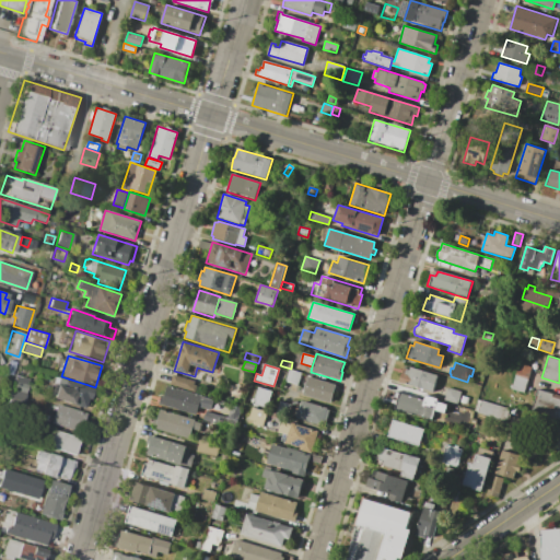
[(518,364),(532,368),(524,393),(511,389),(518,364)]
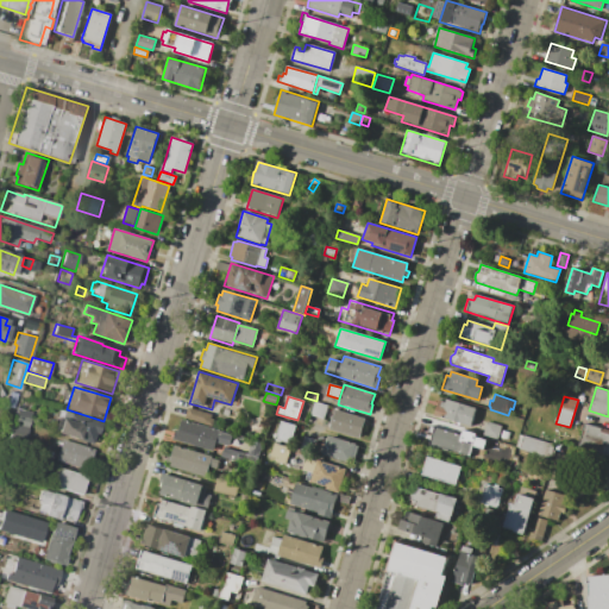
[(439,397),(476,408),(470,427),(433,415),(439,397)]
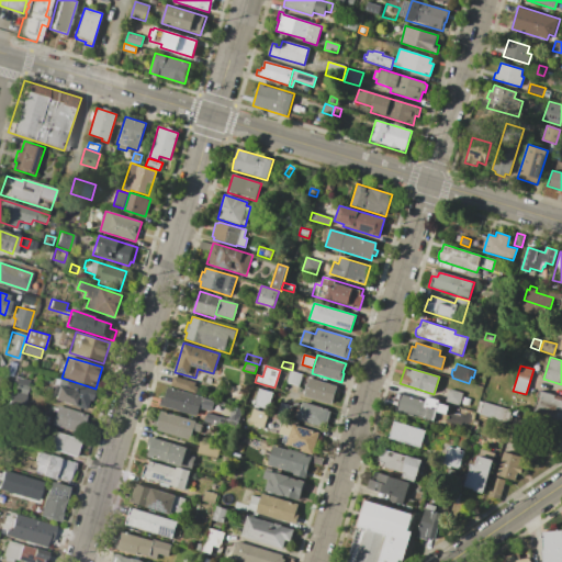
[(290,370),(302,373),(299,388),(287,383),(290,370)]
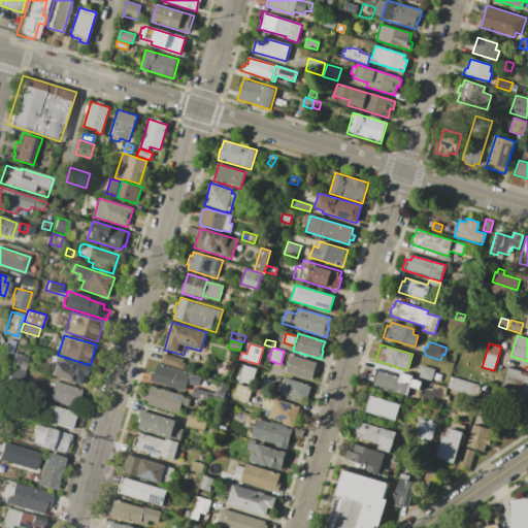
[(265,350),(270,351),(265,369),(260,367),(265,350)]
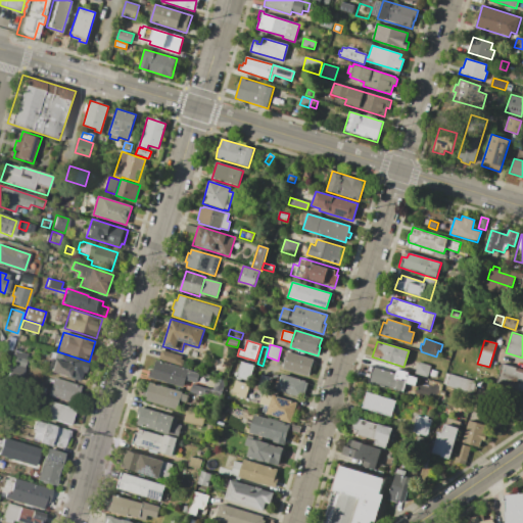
[(162,349),(182,355),(181,360),(186,361),(184,367),(159,360),(162,349)]
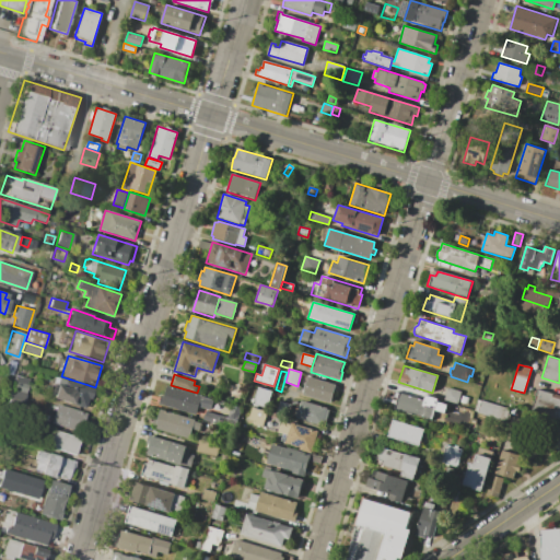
[(15,375),(30,380),(30,382),(33,382),(31,389),(27,388),(26,394),(11,389),(15,375)]
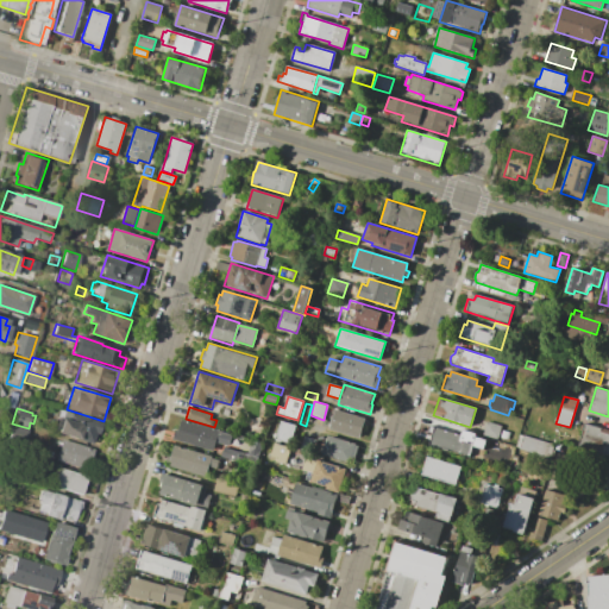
[(56,433),(57,431),(52,428),(58,409),(102,424),(99,435),(95,434),(93,445),(56,433)]
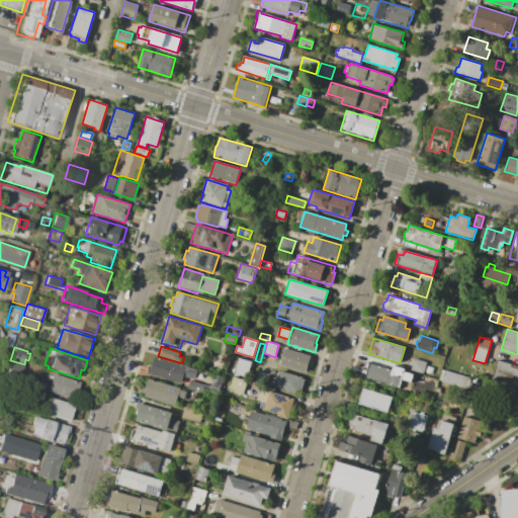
[(285,349),(311,356),(306,373),(280,366),(285,349)]
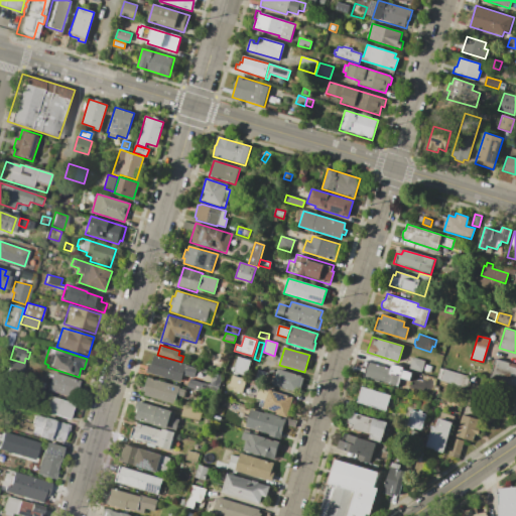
[(154,356),(198,369),(195,378),(182,375),(180,383),(146,373),(149,365),(151,365),(154,356)]
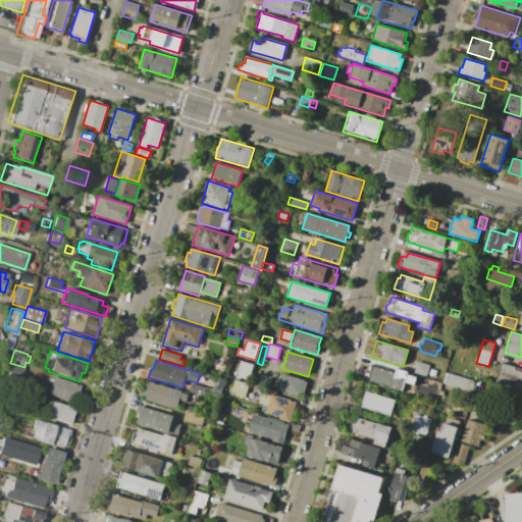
[(241,361),(254,365),(252,374),(255,376),(253,382),(236,377),(241,361)]
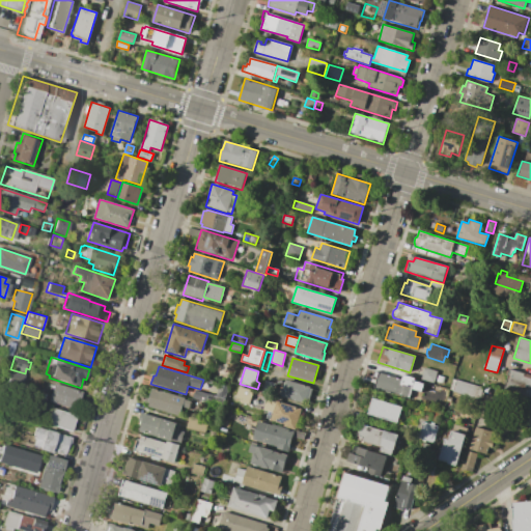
[(424,368),(438,372),(434,384),(420,380),(424,368)]
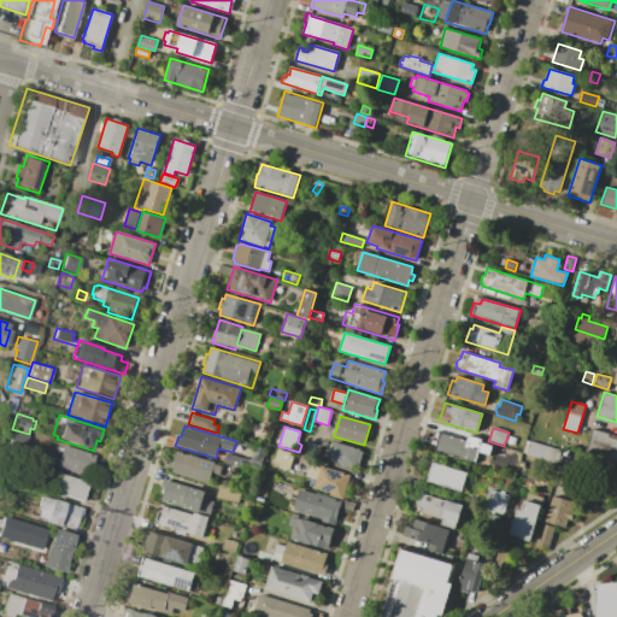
[(592,428),(609,434),(607,438),(616,440),(616,463),(585,453),(592,428)]
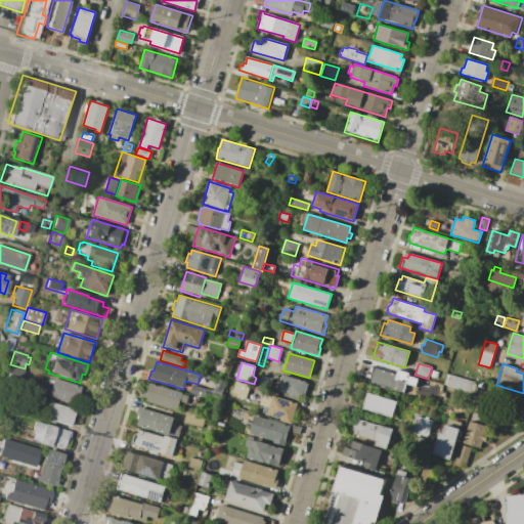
[(7,378),(10,365),(24,369),(19,382),(7,378)]
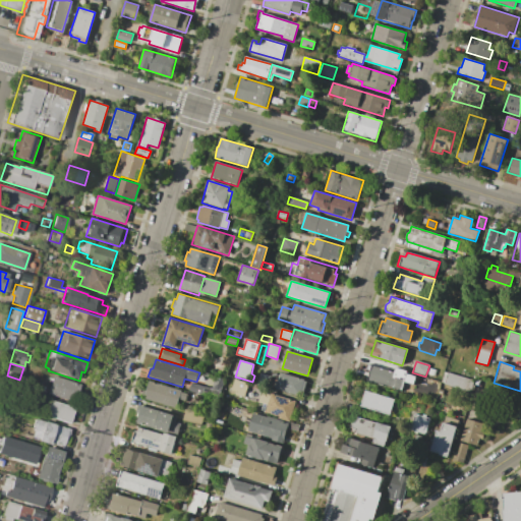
[(367,381),(369,371),(366,370),(367,364),(393,371),(395,367),(407,370),(401,391),(367,381)]
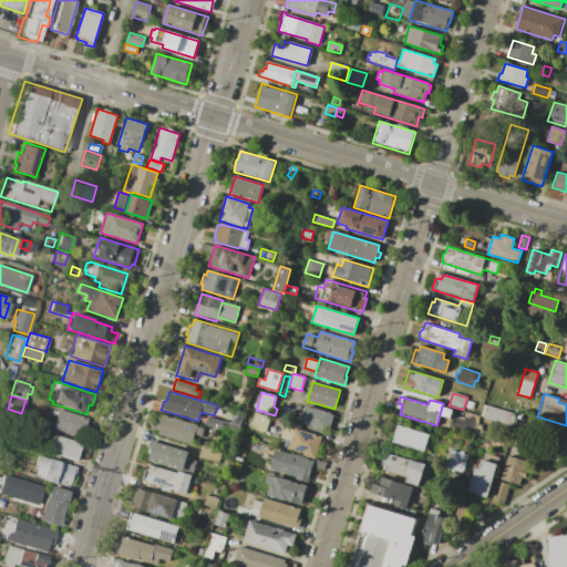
[(467,401),(475,403),(473,410),(465,408),(467,401)]
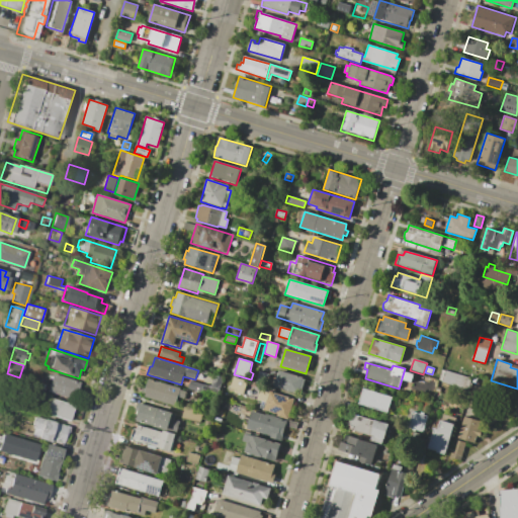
[(442,369),(467,377),(463,390),(438,382),(442,369)]
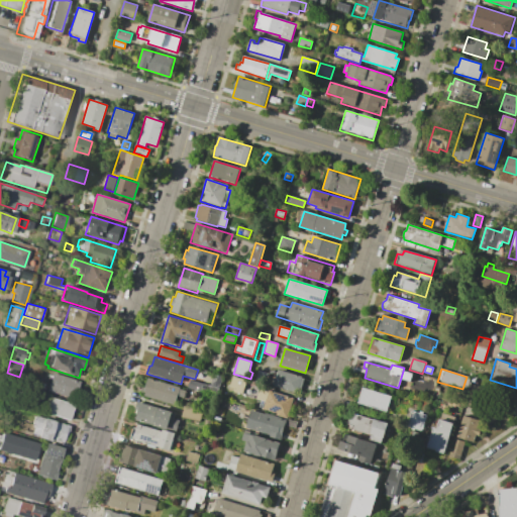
[(279,370),(302,377),(297,394),(274,387),(279,370)]
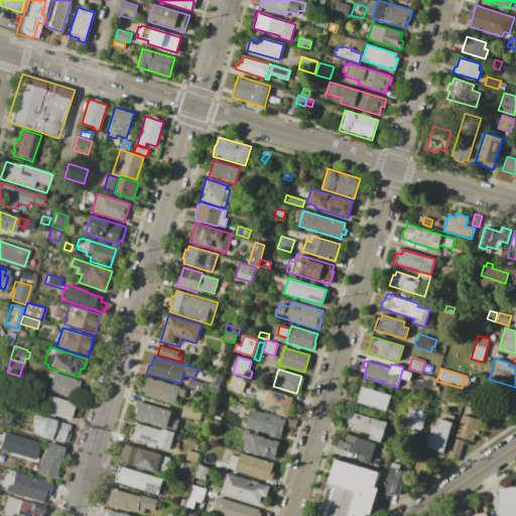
[(405,369),(411,371),(409,377),(403,375),(405,369)]
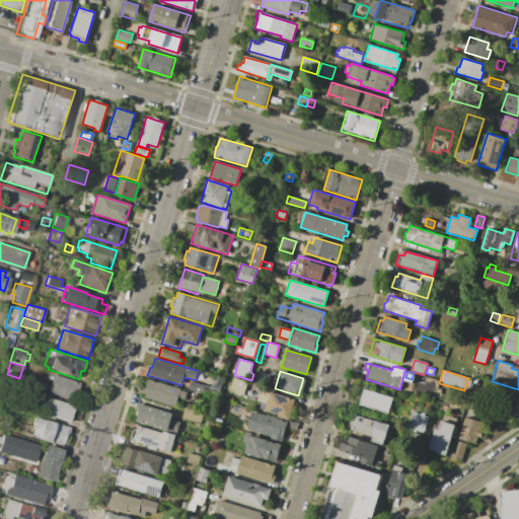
[(258,372),(271,375),(269,383),(256,380),(258,372)]
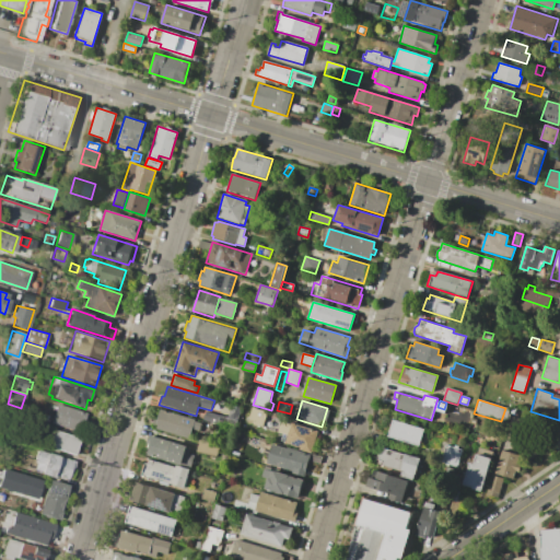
[(56,405),(86,413),(80,433),(50,423),(56,405)]
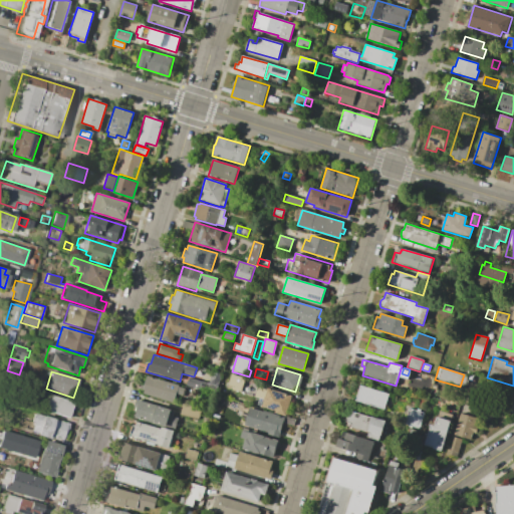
[(213,371),(219,373),(216,384),(210,382),(213,371)]
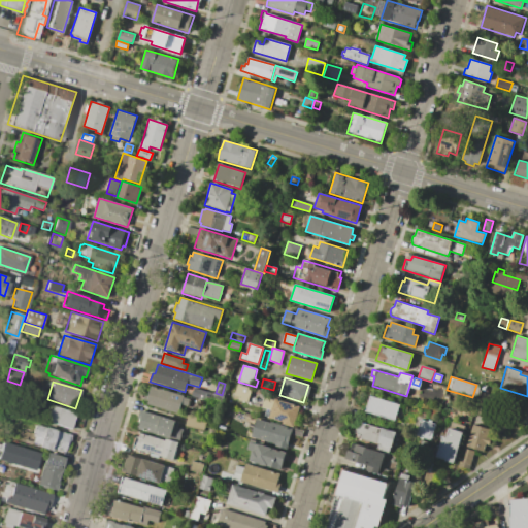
[(238,385),(253,389),(249,403),(234,398),(238,385)]
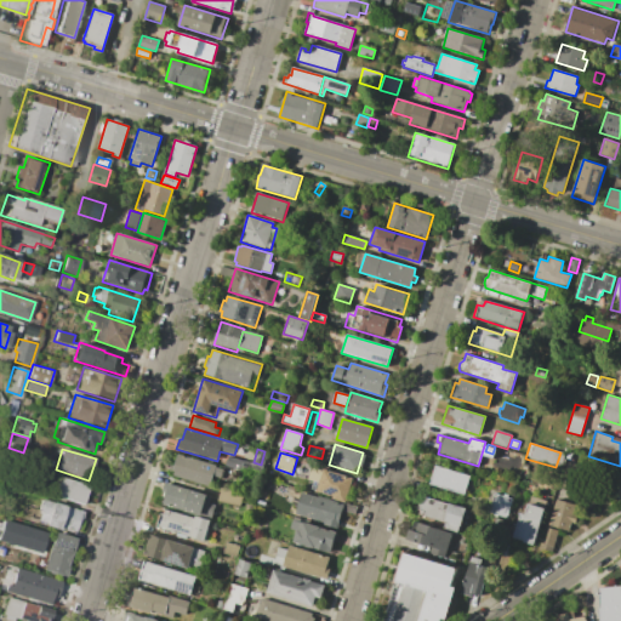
[(177,454),(216,466),(216,467),(223,469),(221,479),(212,477),(210,486),(169,474),(171,465),(174,466),(177,454)]
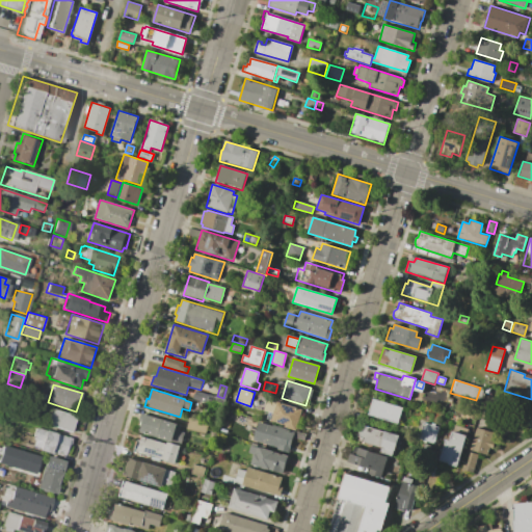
[(195,391),(225,400),(222,408),(193,400),(195,391)]
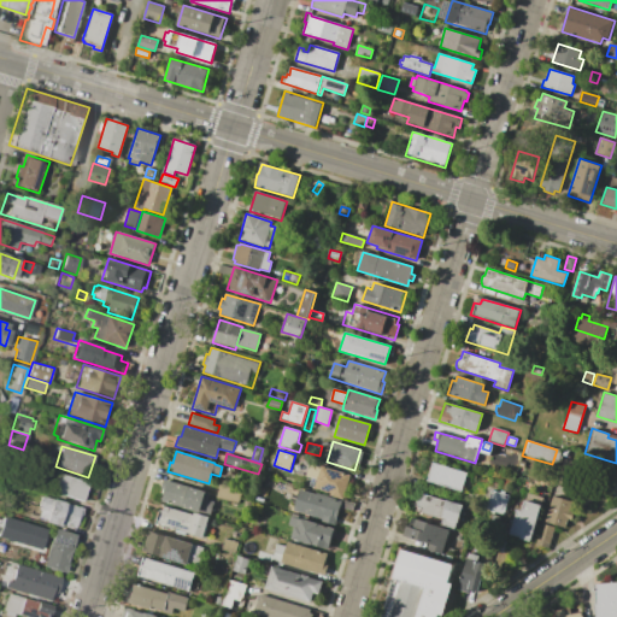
[(433,463),(466,472),(462,492),(427,481),(433,463)]
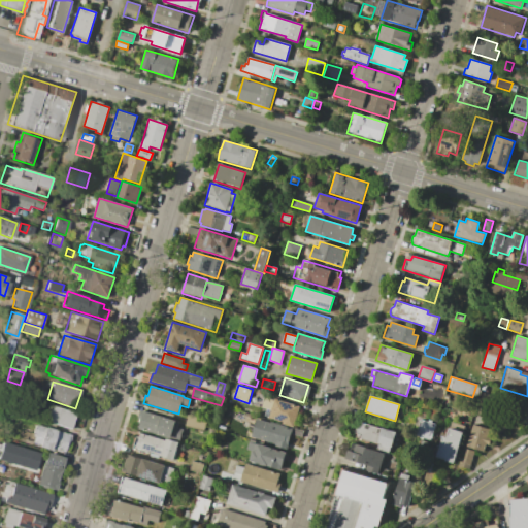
[(444,397),(450,398),(446,409),(441,407),(444,397)]
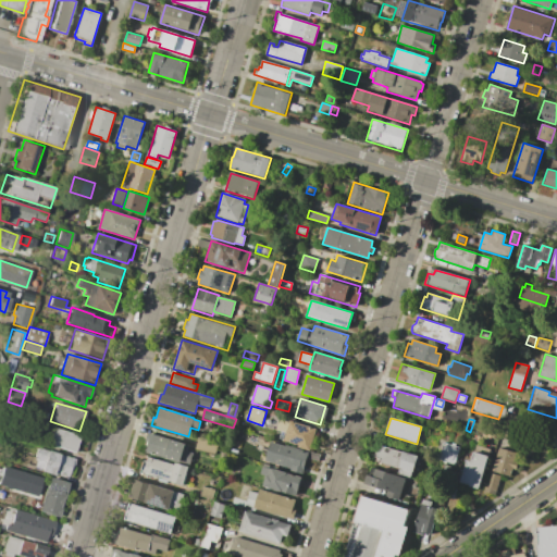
[(289,421),(317,429),(310,452),(297,447),(298,445),(279,440),(281,431),(286,432),(289,421)]
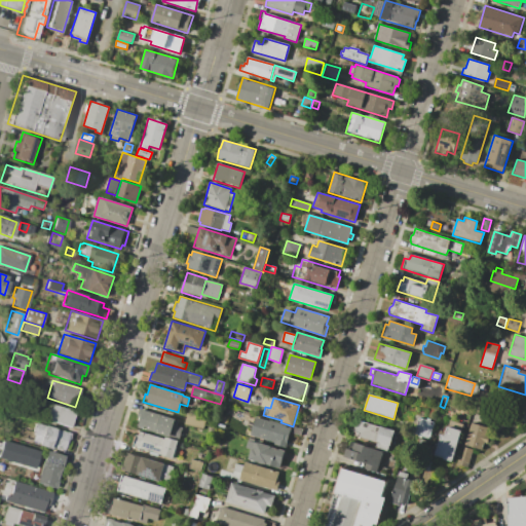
[(479,400),(489,403),(485,417),(475,414),(479,400)]
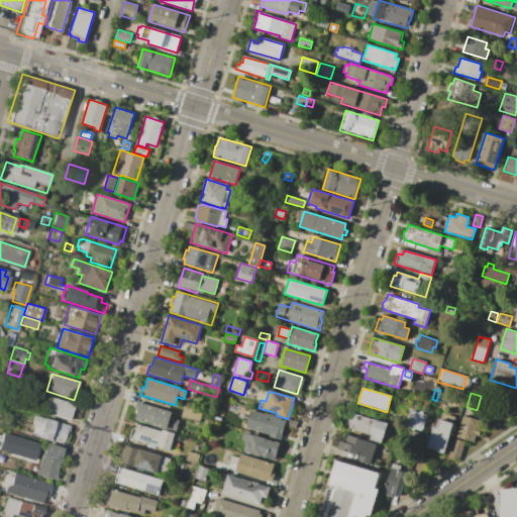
[(48,398),(73,406),(69,420),(43,412),(48,398)]
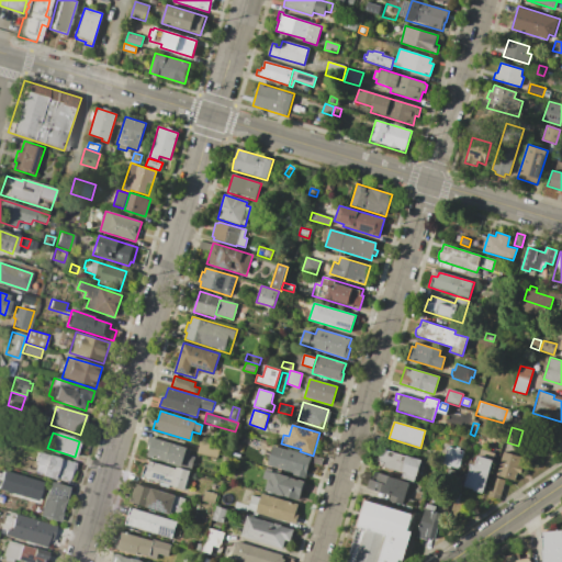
[(13,442),(15,434),(27,437),(25,446),(13,442)]
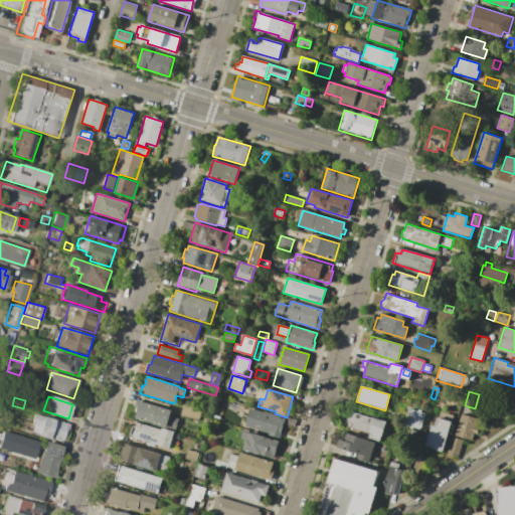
[(137,400),(175,411),(173,416),(179,418),(175,431),(133,417),(136,408),(135,408),(137,400)]
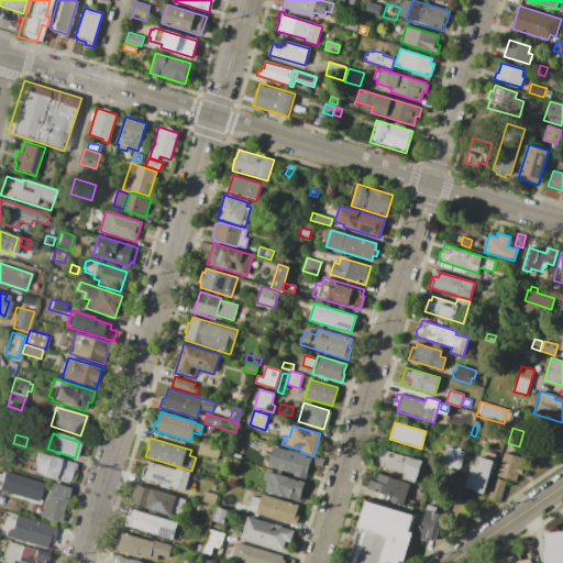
[(200,441),(221,448),(217,460),(197,454),(200,441)]
